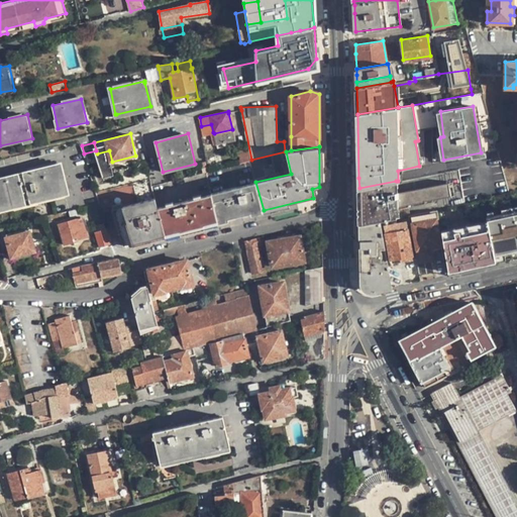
[(0,206),(65,191),(59,167),(0,181),(0,206)]
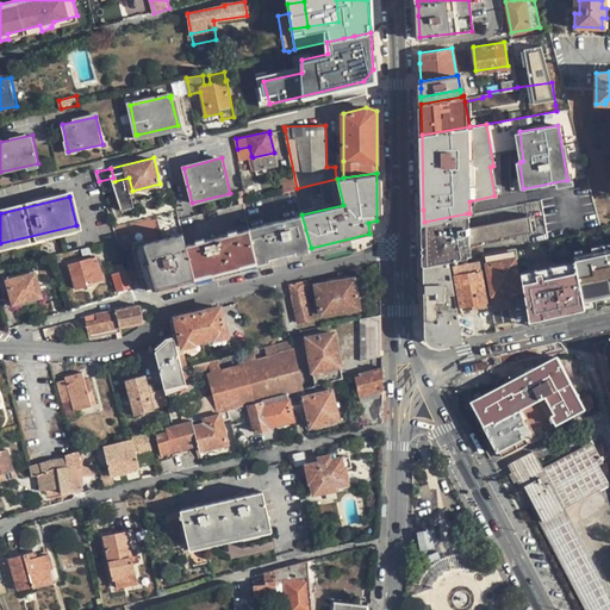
[(537,230),(540,242),(548,240),(541,200),(526,203),(528,215),(534,213),(537,230)]
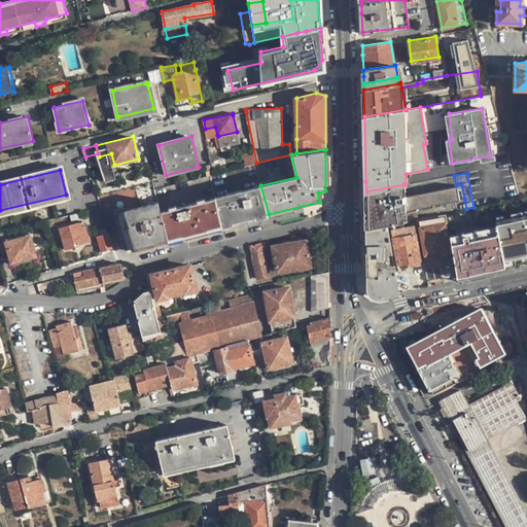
[(403,196),(403,184),(366,191),(366,192),(366,229),(387,224),(403,221),(403,209),(464,199),(461,184),(456,185),(403,196)]
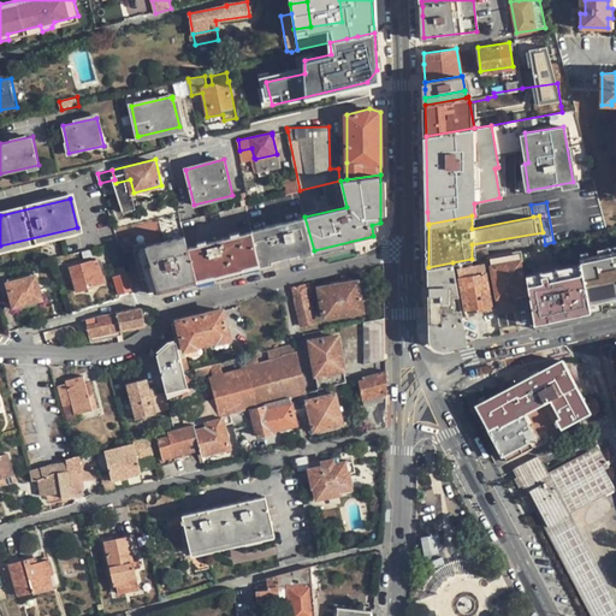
[(304,217),(252,231),(260,264),(282,259),(314,250),(304,217)]
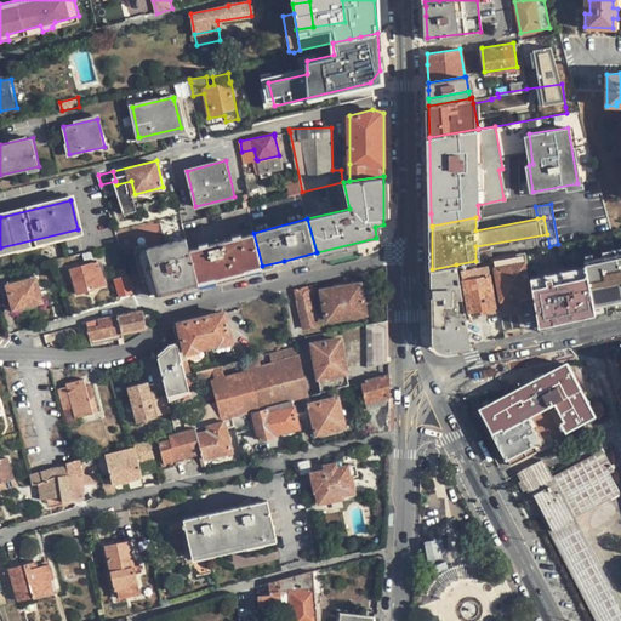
[(586,243),(591,263),(616,257),(611,232),(580,239),(581,244),(586,243)]
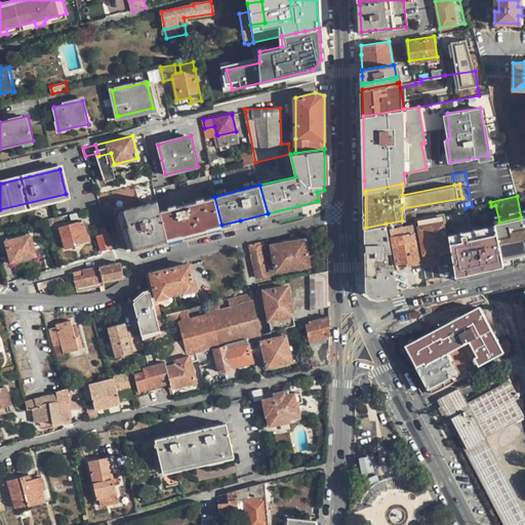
[(214,197),(160,211),(167,239),(183,235),(184,237),(207,231),(207,229),(221,225),(214,197)]
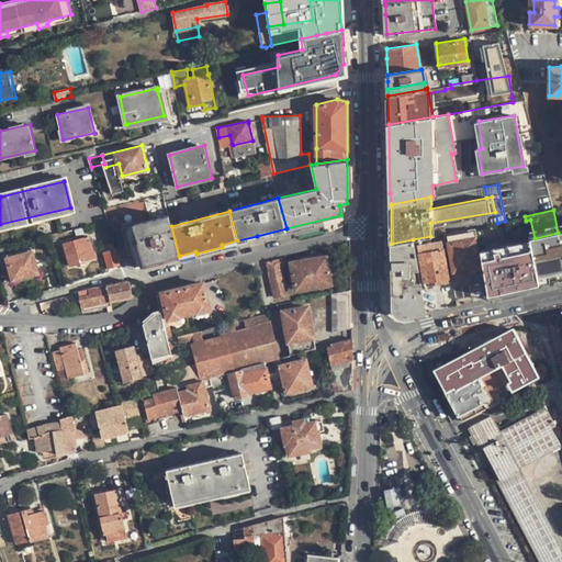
[(145,265),(179,256),(171,226),(170,221),(168,215),(134,225),(145,265)]
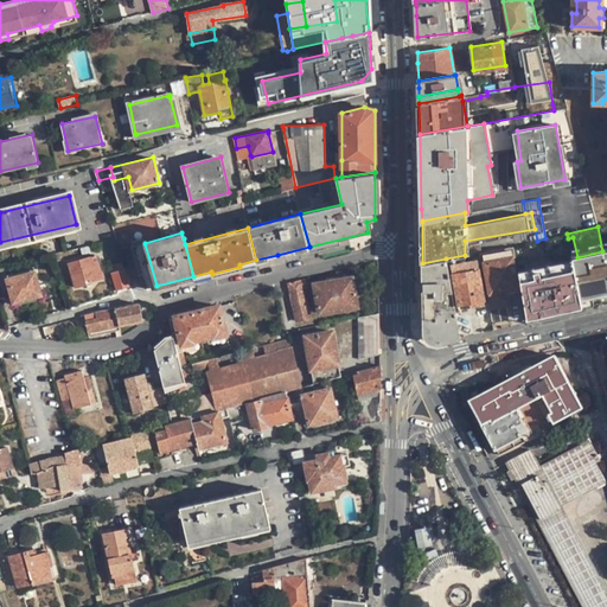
[(572,259),(577,257),(573,237),(568,238),(572,259)]
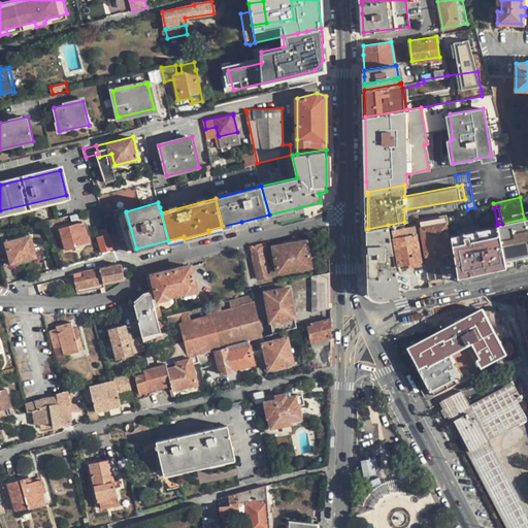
[(446,224),(449,223),(447,213),(418,220),(419,224),(420,233),(422,232),(426,255),(451,251),(446,224)]
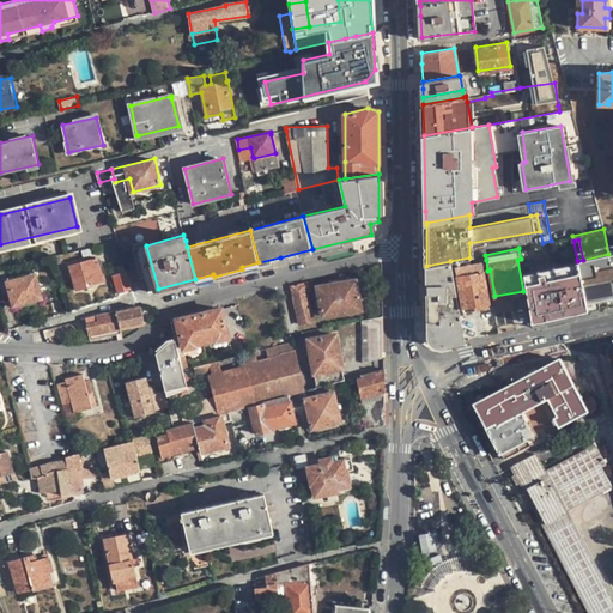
[(104,279),(98,258),(71,265),(78,289),(90,286),(90,284),(104,279)]
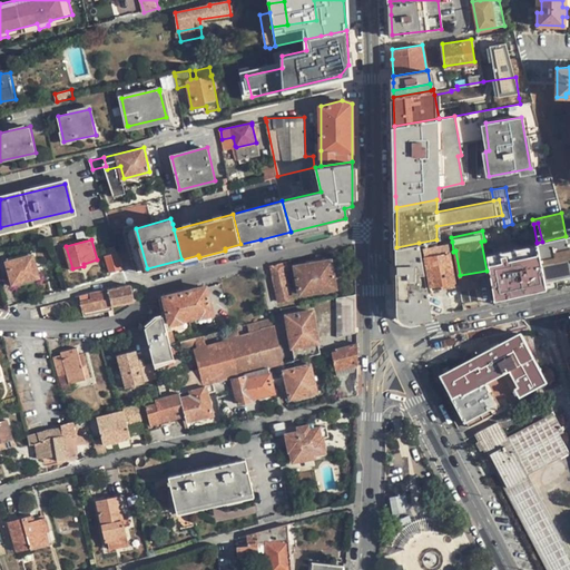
[(429,286),(441,284),(455,282),(450,252),(453,252),(452,242),(423,247),(429,286)]
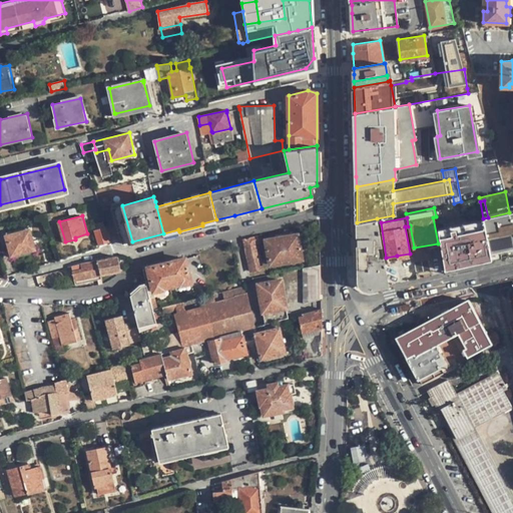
[(377,245),(382,245),(377,218),(357,222),(358,257),(358,281),(368,289),(388,284),(384,260),(376,260),(377,245)]
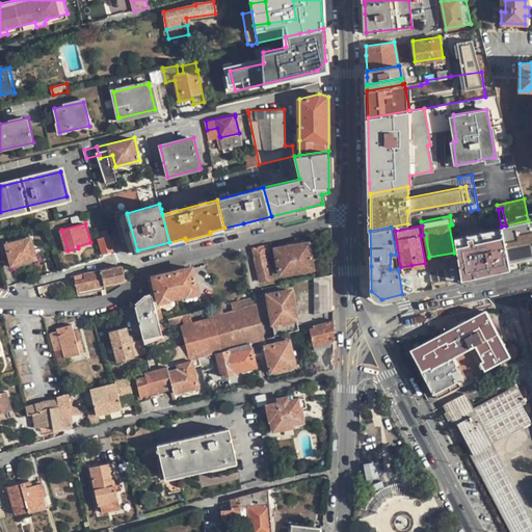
[(502,230),(455,241),(461,277),(509,267),(502,230)]
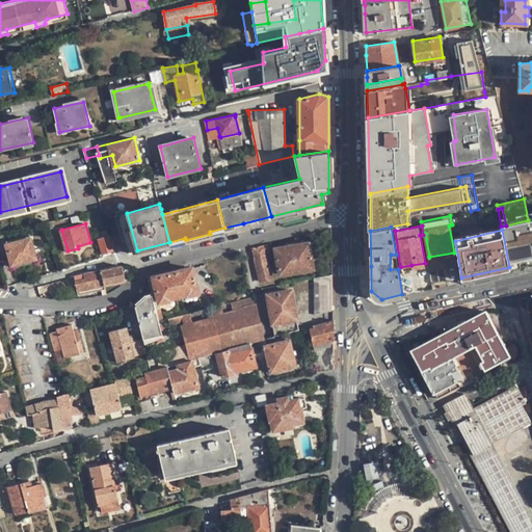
[(103,254),(115,250),(110,235),(98,238),(100,245),(103,254)]
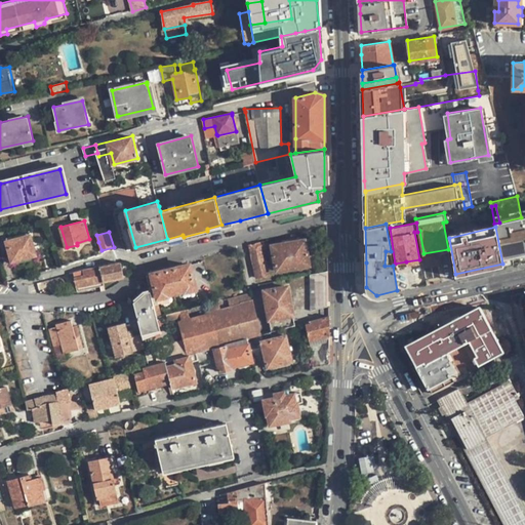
[(36,254),(32,235),(8,241),(13,260),(36,254)]
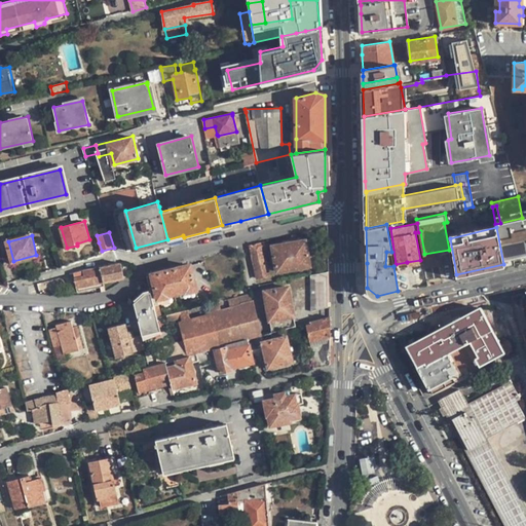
[(276,270),(311,266),(307,240),(272,246),(276,270)]
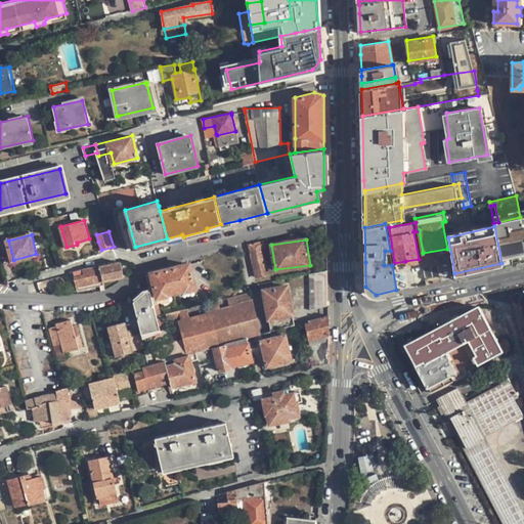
[(265,247),(263,241),(249,244),(257,277),(268,274),(261,248),(265,247)]
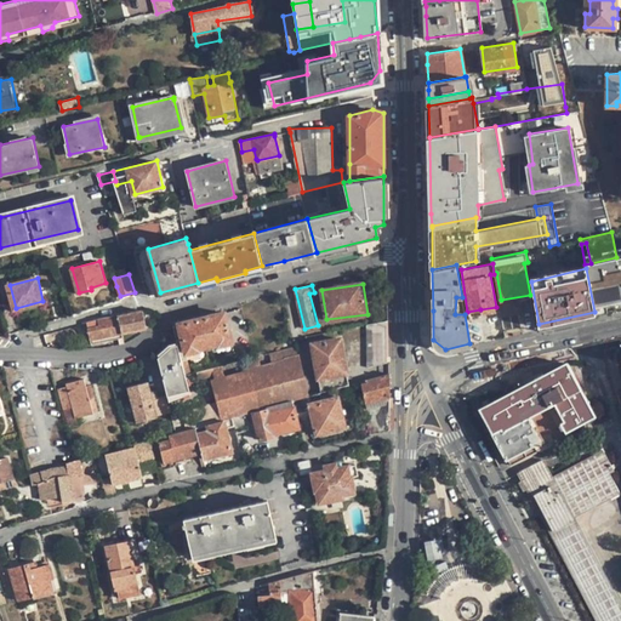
[(517,301),(499,303),(501,314),(518,312),(517,301)]
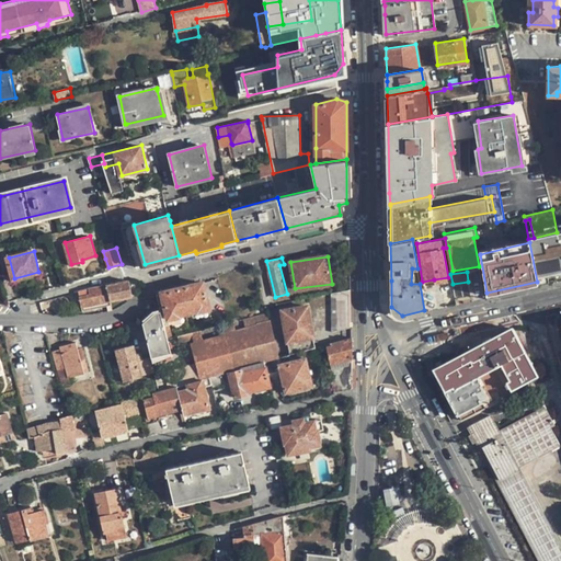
[(111,300),(133,295),(130,279),(107,284),(111,300)]
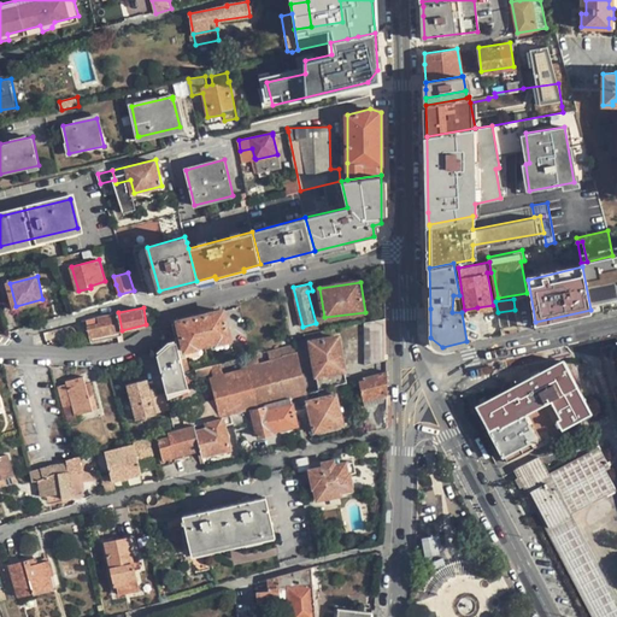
[(217,342),(230,339),(223,310),(180,322),(187,350),(200,346),(199,345),(217,340),(217,342)]
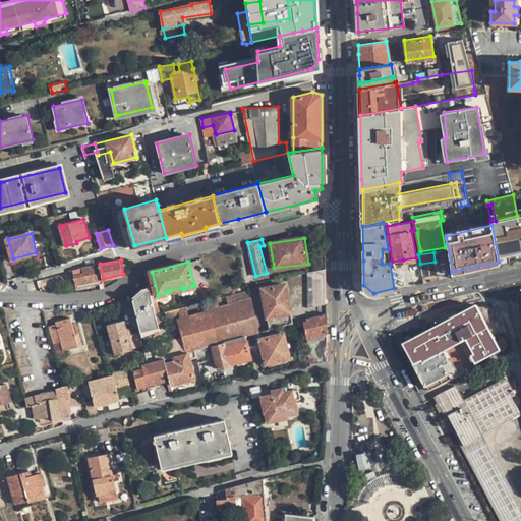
[(435,262),(420,264),(422,277),(437,274),(435,262)]
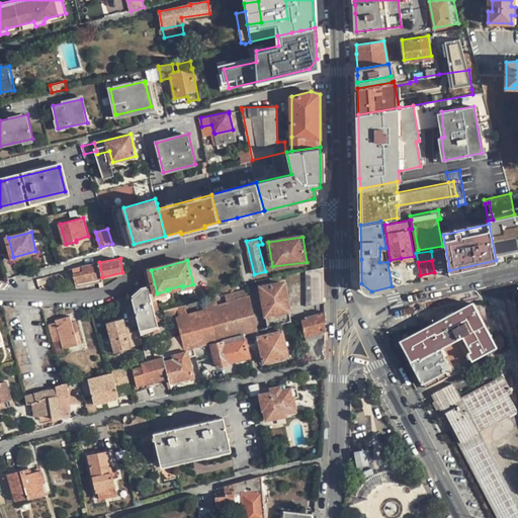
[(77,282),(102,277),(99,262),(95,263),(82,266),(83,271),(75,272),(77,282)]
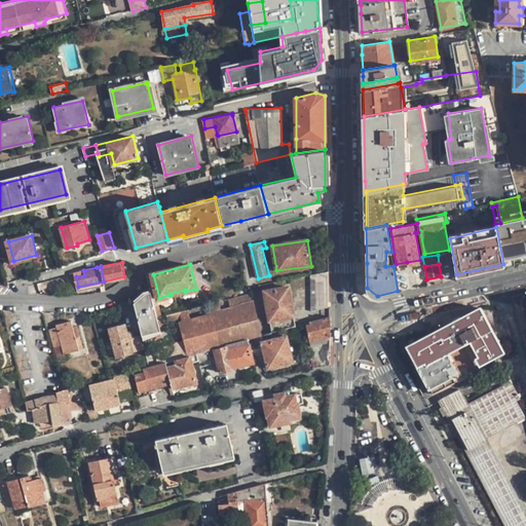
[(327,308),(326,272),(311,274),(312,311),(327,308)]
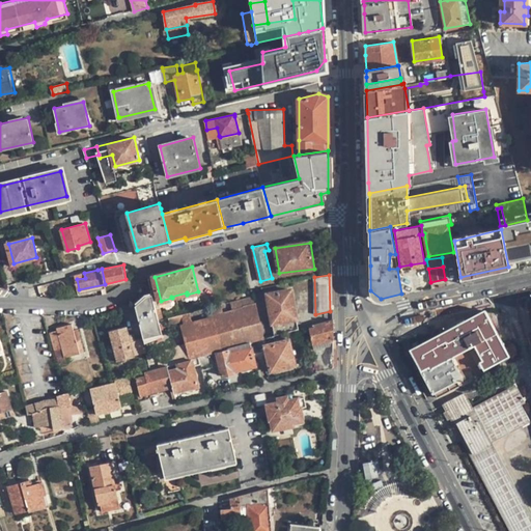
[(291,289),(268,294),(273,323),(297,318),(291,289)]
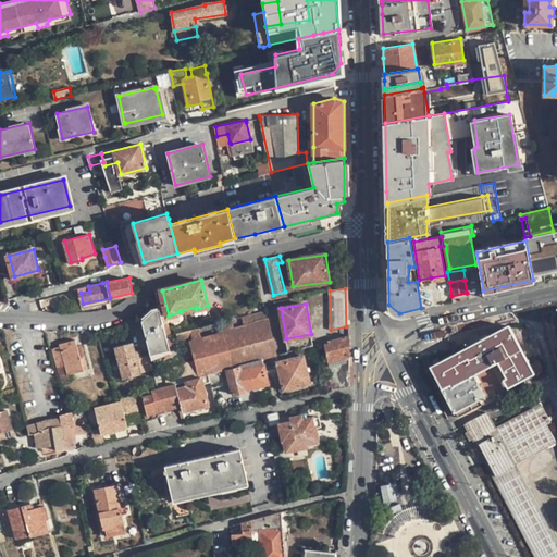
[(151,354),(170,349),(166,336),(160,309),(141,313),(151,354)]
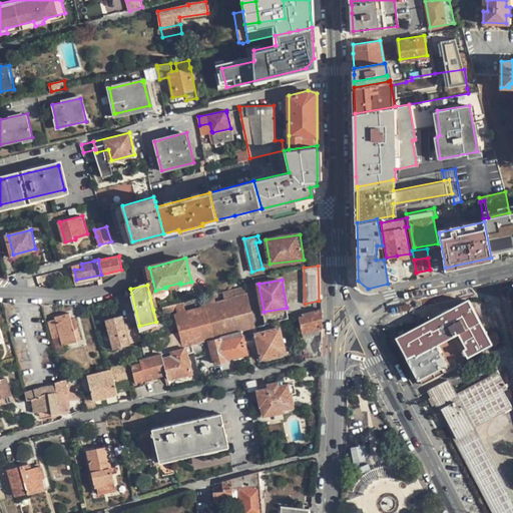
[(214,294),(217,304),(224,301),(222,292),(214,294)]
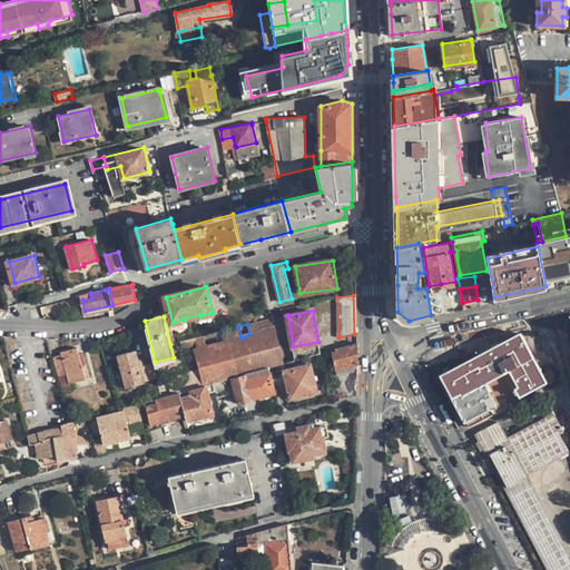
[(242,337),(207,345),(198,349),(196,349),(200,369),(205,384),(214,382),(233,376),(268,366),(283,362),(275,328),(249,334),(242,337)]
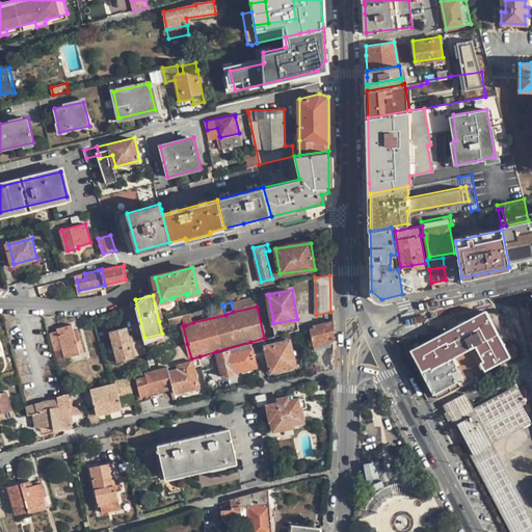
[(511,356),(487,312),(414,349),(439,397),(460,384),(448,361),(472,347),(479,361),(472,365),(477,375),(511,356)]
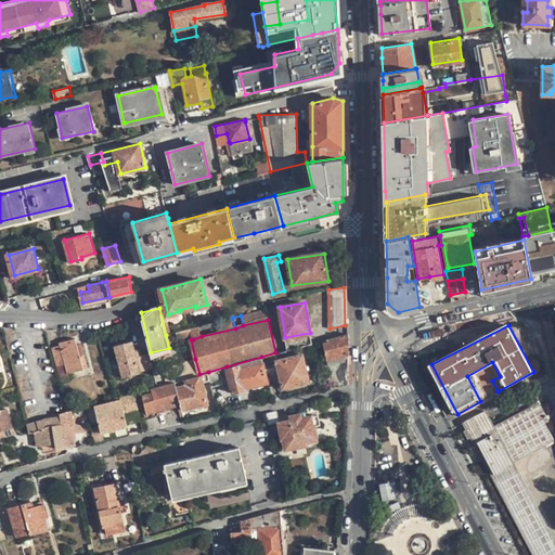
[(191,328),(193,339),(202,336),(199,326),(191,328)]
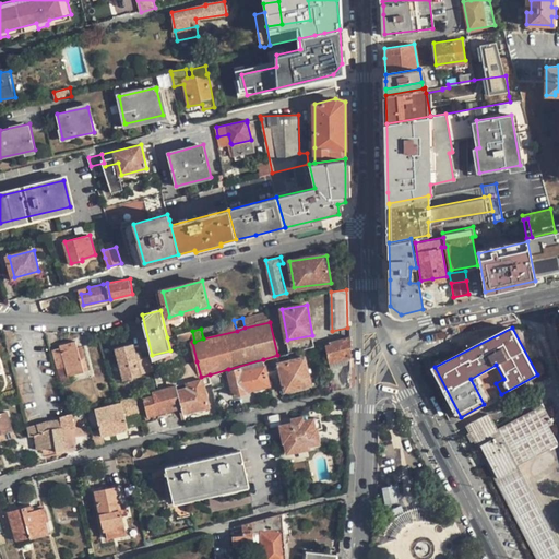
[(314,345),(312,335),(287,340),(289,352),(314,345)]
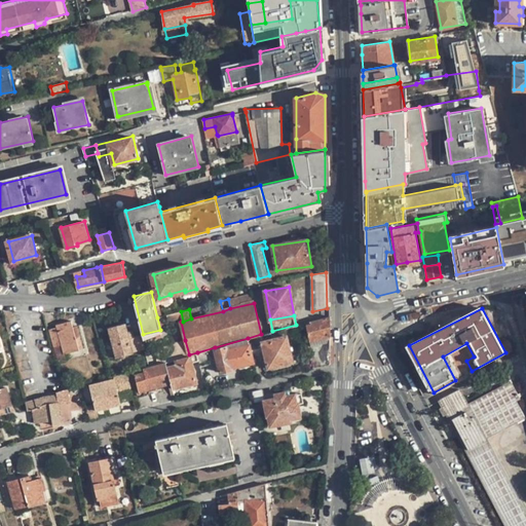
[(313,368),(331,365),(331,354),(331,342),(331,331),(331,320),(331,315),(306,323),(310,342),(309,342),(313,368)]
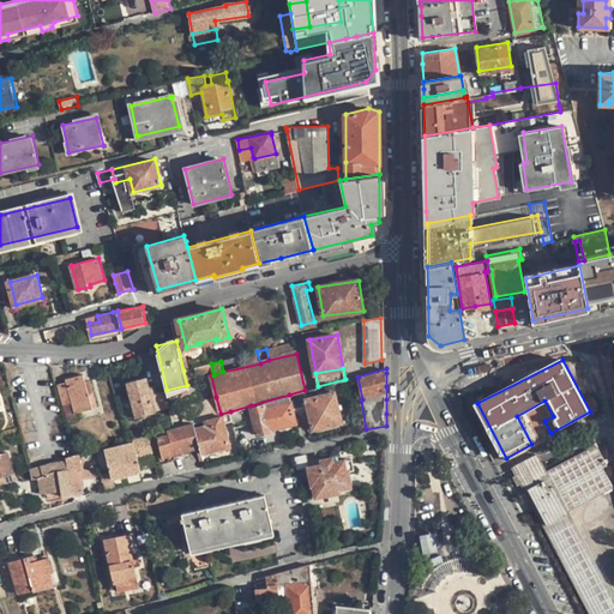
[(72,403),(74,411),(74,413),(97,407),(90,380),(86,381),(84,374),(67,379),(67,383),(59,385),(64,404),(72,403)]
